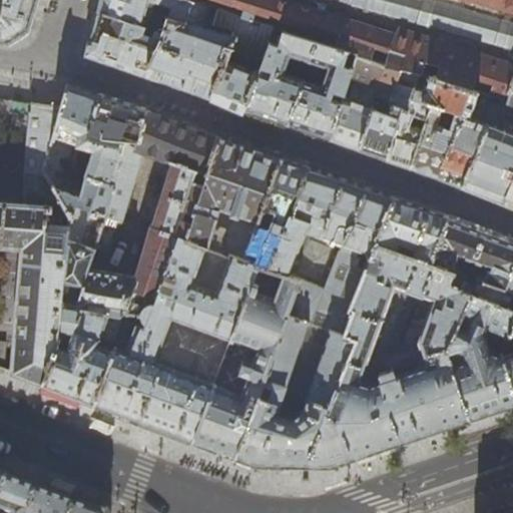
[(0,41),(7,42),(28,28),(36,0),(0,0),(0,2),(0,41)]
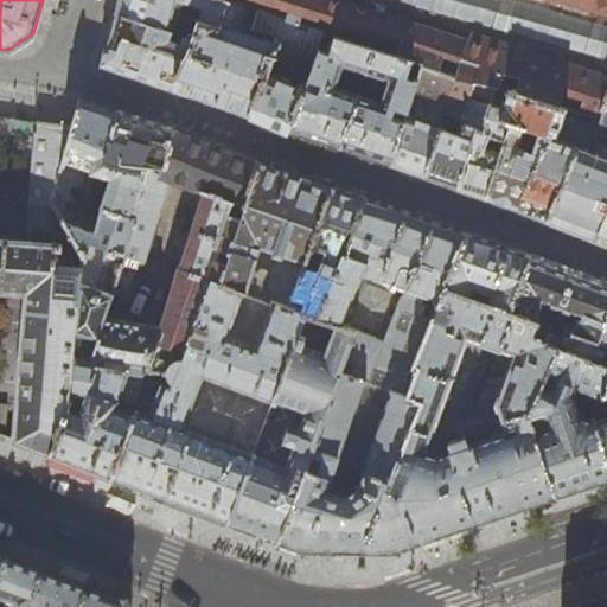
[(119,0),(117,5),(115,13),(172,32),(173,26),(167,24),(171,14),(180,18),(192,5),(203,8),(198,21),(219,27),(228,2),(222,0),(119,0)]
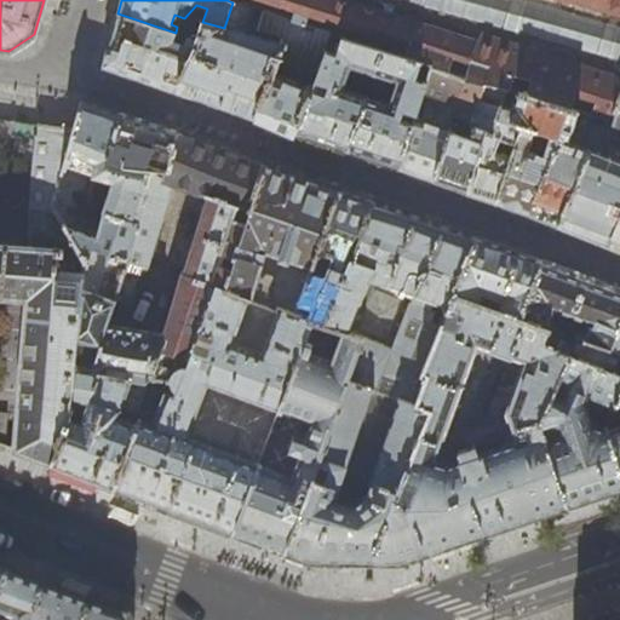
[(619,0),(268,0),(294,7),(291,19),(306,24),(309,13),(314,15),(408,44),(405,55),(431,63),(449,70),(454,58),(470,63),(466,75),(506,89),(509,89),(512,75),(530,81),(526,95),(572,109),(575,96),(595,101),(591,115),(609,120),(612,121),(619,93),(619,0)]
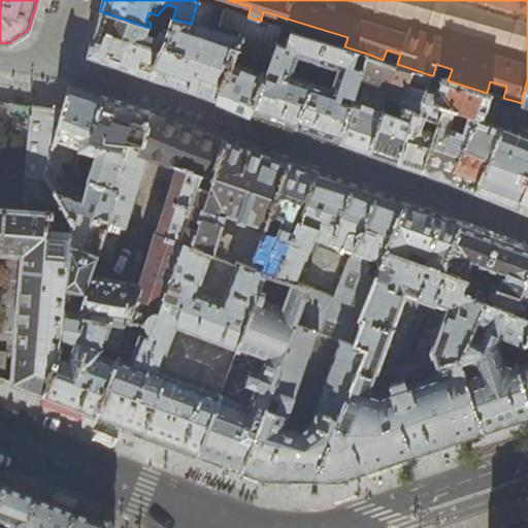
[(196,95),(219,103),(237,52),(269,62),(275,42),(282,28),(261,21),(248,17),(223,10),(217,29),(209,26),(216,7),(198,2),(191,24),(172,19),(171,20),(166,33),(166,35),(160,53),(154,68),(166,73),(163,84),(196,95)]
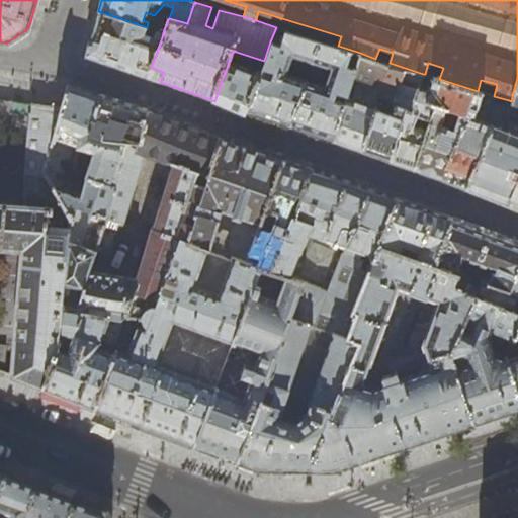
[(92,35),(90,41),(99,45),(103,34),(157,52),(163,34),(163,32),(147,27),(98,11),(97,15),(92,35)]
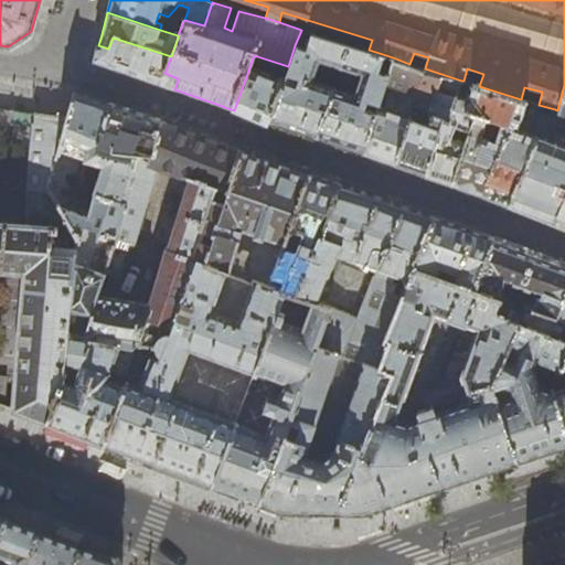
[(298,129),(317,136),(348,43),(311,32),(306,49),(295,45),(288,66),(268,119),(298,129)]
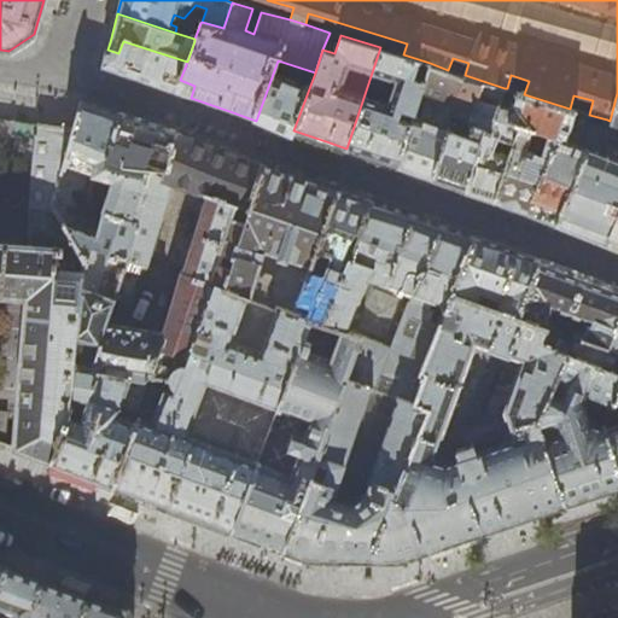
[(134,79),(191,98),(194,86),(180,80),(187,62),(123,41),(118,53),(108,50),(103,65),(104,68),(134,79)]
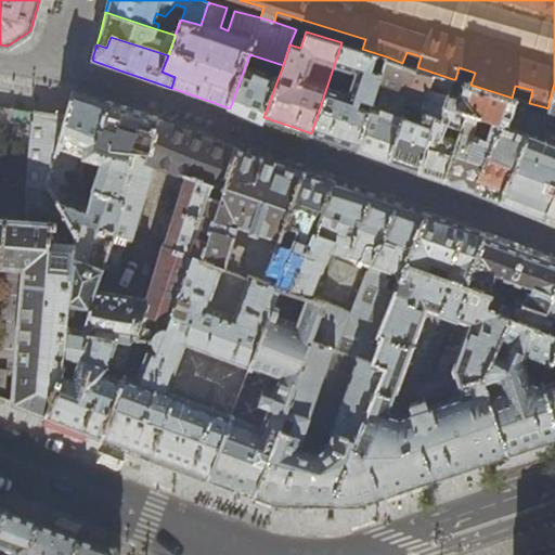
[(336,142),(358,150),(386,56),(362,49),(341,42),(311,133),(336,142)]
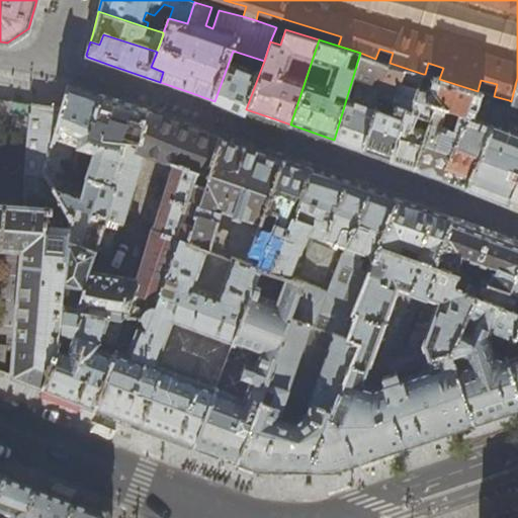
[(245,112),(246,109),(264,61),(233,51),(214,101),(233,107),(245,112)]
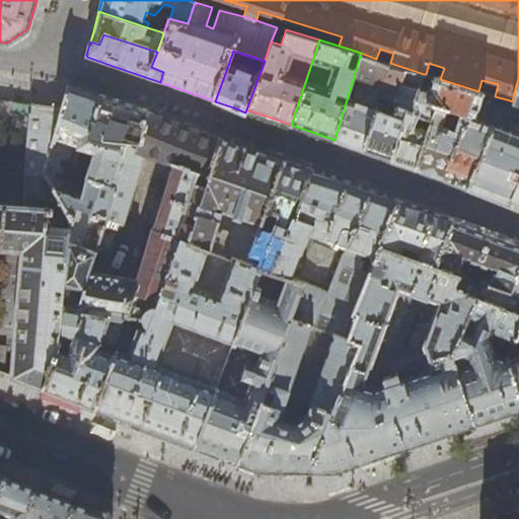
[(335,140),(334,142),(348,148),(361,153),(363,149),(379,98),(393,105),(405,110),(414,114),(416,99),(424,74),(390,63),(376,59),(361,53),(335,140)]
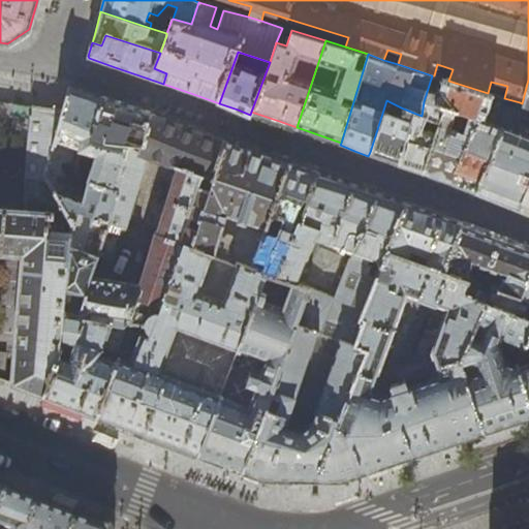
[(461,189),(475,194),(501,129),(509,132),(515,118),(517,114),(520,102),(504,98),(488,93),(448,81),(434,75),(432,75),(424,101),(444,110),(423,175),(439,181),(461,189)]
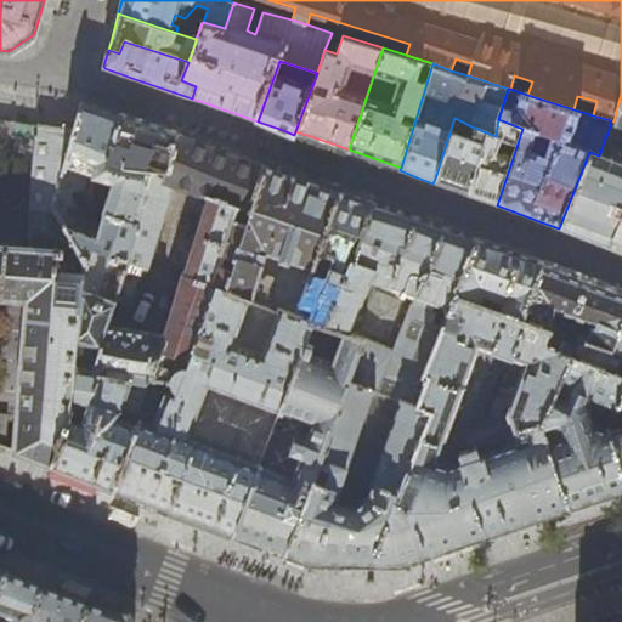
[(122,116),(102,109),(83,102),(78,122),(75,129),(52,207),(83,263),(90,247),(125,259),(148,176),(108,163),(122,116)]
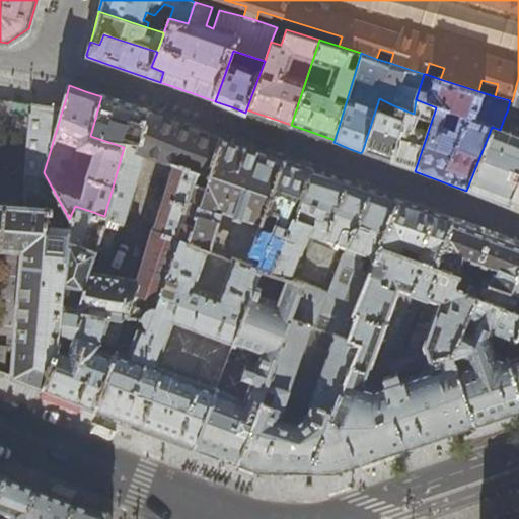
[(123,103),(101,96),(90,136),(124,147),(135,151),(147,112),(123,103)]
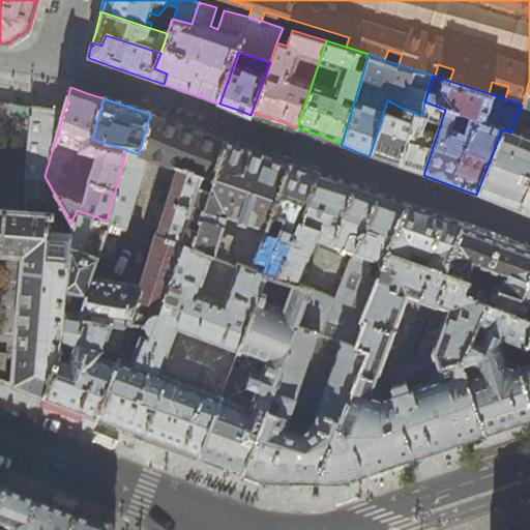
[(387,158),(400,163),(414,113),(402,108),(387,100),(371,152),(387,158)]
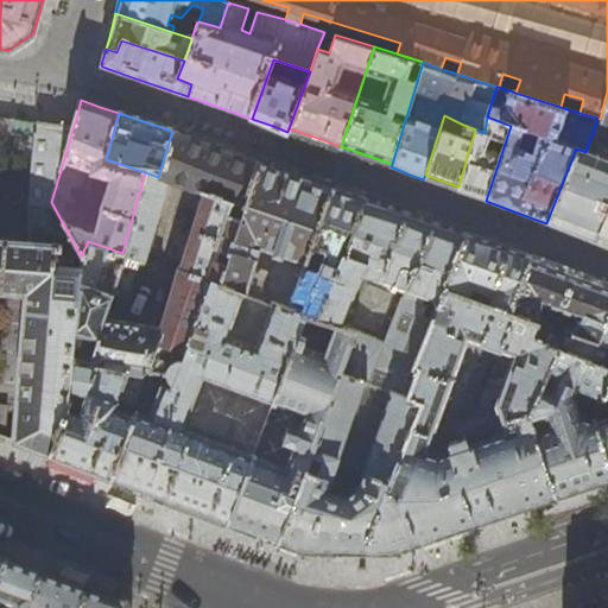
[(472,195),(486,201),(511,126),(487,116),(485,133),(475,130),(458,187),(458,190),(472,195)]
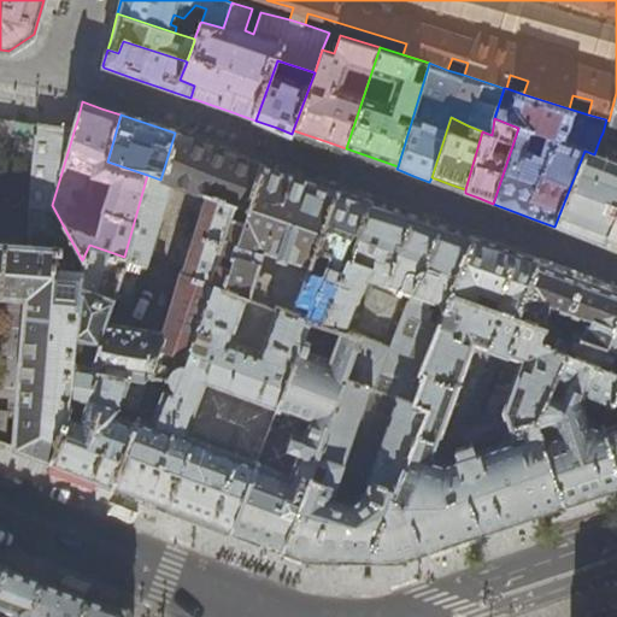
[(0,295),(23,297),(13,447),(21,450),(41,458),(51,462),(68,413),(72,363),(82,260),(52,205),(75,128),(23,121),(11,119),(11,122),(12,123),(11,135),(37,137),(29,231),(30,231),(29,244),(0,241),(0,295)]
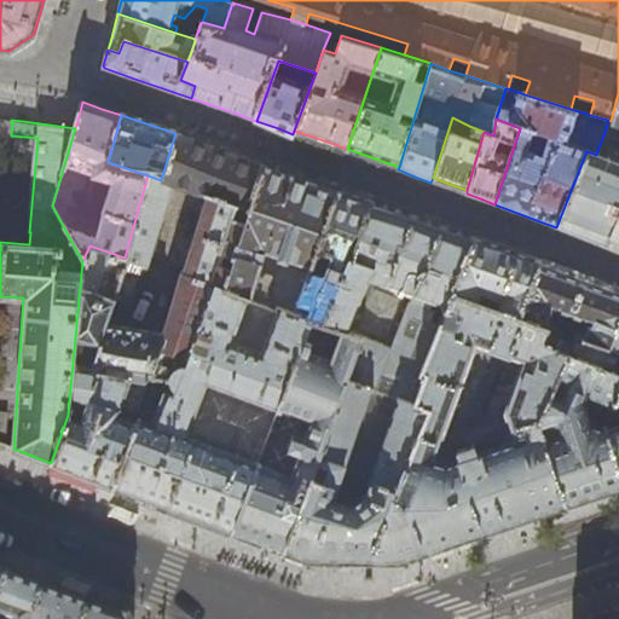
[(584,238),(618,250),(618,123),(611,121),(608,120),(605,133),(609,129),(613,128),(618,128),(618,142),(602,138),(596,155),(586,151),(556,227),(584,238)]
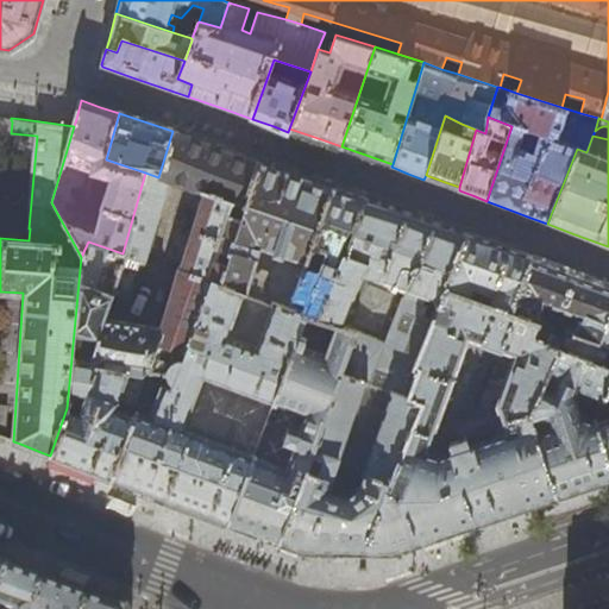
[(211,280),(220,283),(259,163),(213,145),(173,131),(158,177),(145,173),(123,253),(88,242),(81,257),(71,358),(139,371),(142,370),(150,371),(151,369),(165,372),(169,366),(174,360),(182,358),(211,280)]
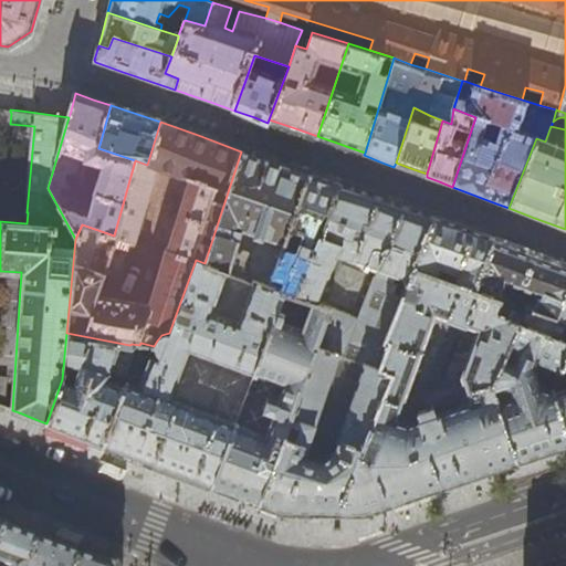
[(284,291),(271,286),(310,176),(275,163),(241,152),(205,263),(196,260),(169,333),(161,335),(157,341),(154,346),(140,343),(139,345),(124,389),(121,396),(104,444),(157,464),(179,473),(196,479),(203,482),(212,485),(284,291)]
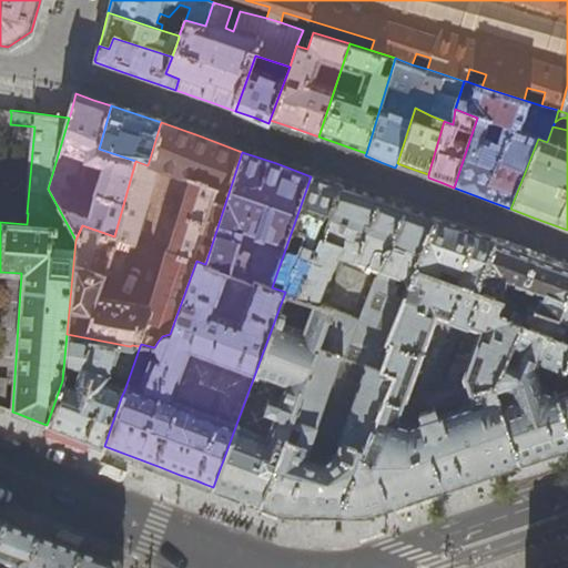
[(373,198),(311,176),(272,287),(285,292),(308,300),(318,303),(332,307),(318,347),(381,368),(391,340),(387,338),(417,267),(436,220),(373,198)]
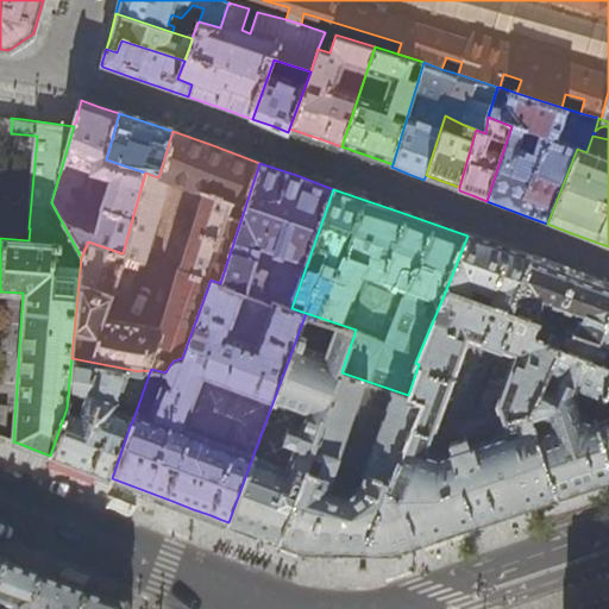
[(496,245),(468,236),(447,287),(479,299),(483,289),(494,294),(491,303),(512,311),(531,257),(496,245)]
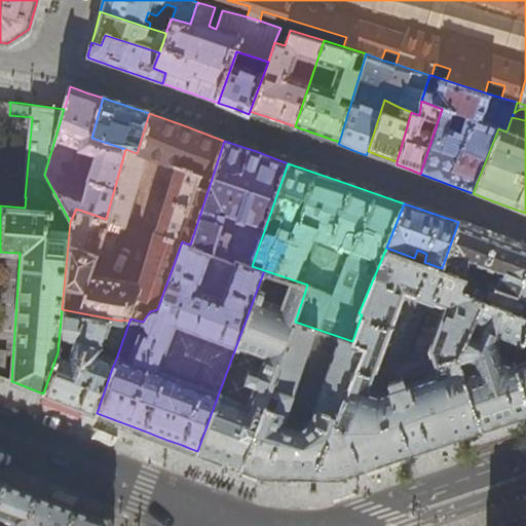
[(525,247),(494,235),(458,222),(442,268),(464,276),(470,259),(501,271),(496,284),(518,293),(525,271),(525,247)]
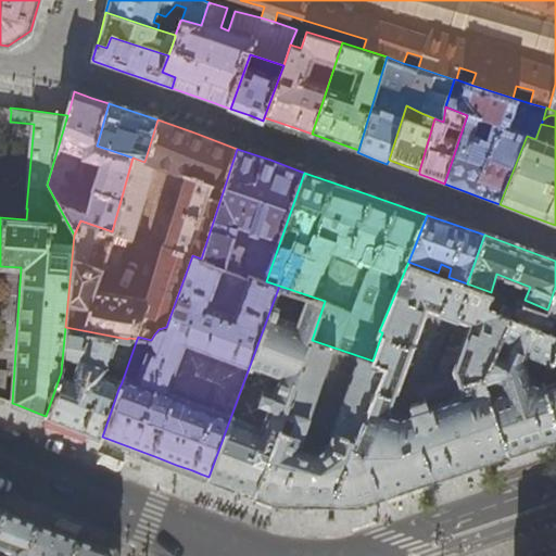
[(386,365),(331,502),(358,503),(444,475),(508,453),(483,377),(512,318),(501,313),(506,299),(491,292),(467,283),(449,277),(438,273),(408,262),(379,331),(382,332),(373,361),(386,365)]
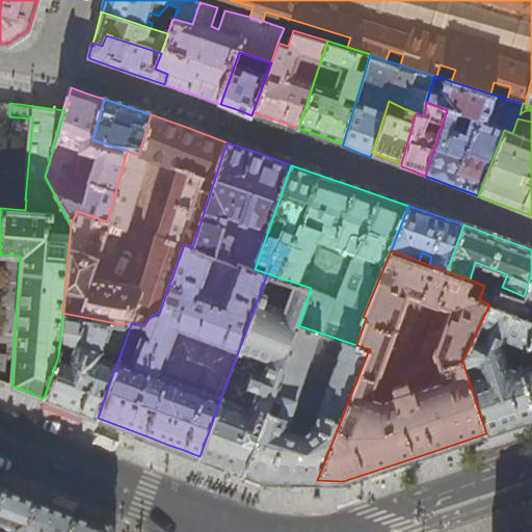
[(225,466),(243,473),(298,325),(311,288),(298,284),(289,310),(280,307),(289,281),(267,273),(200,456),(225,466)]
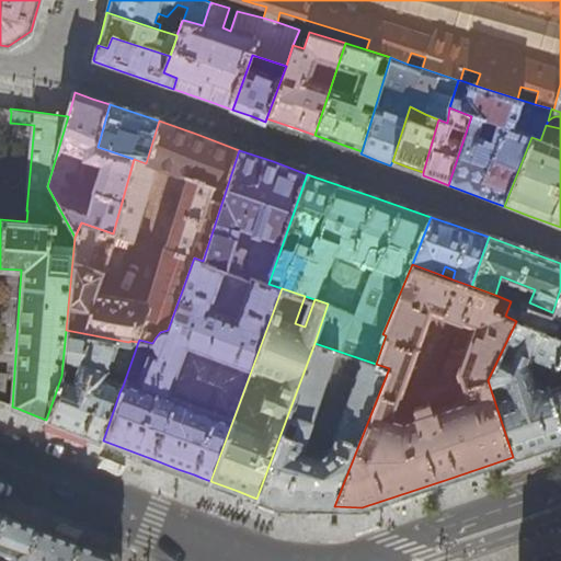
[(560,289),(552,312),(529,302),(513,296),(511,301),(505,316),(516,321),(560,338),(560,289)]
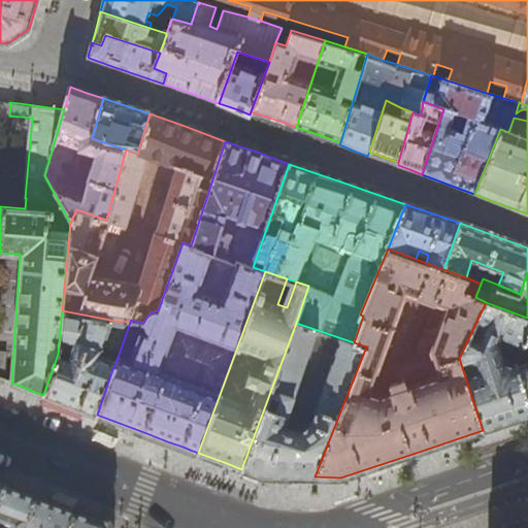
[(459,358),(483,430),(526,416),(527,414),(527,400),(517,363),(527,336),(527,318),(486,302),(459,358)]
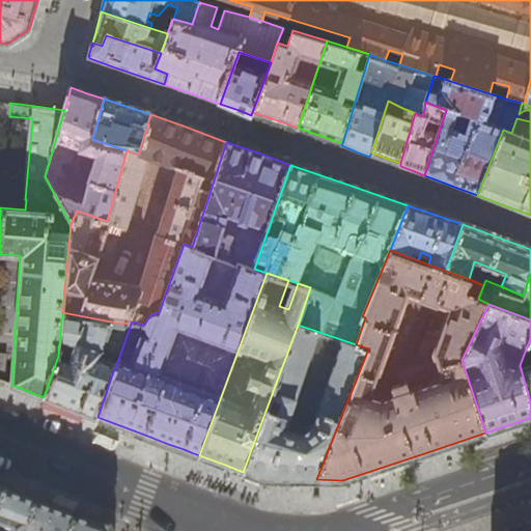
[(72,408),(98,417),(113,371),(98,366),(101,359),(116,365),(131,324),(123,323),(121,324),(62,312),(58,356),(44,397),(72,408)]
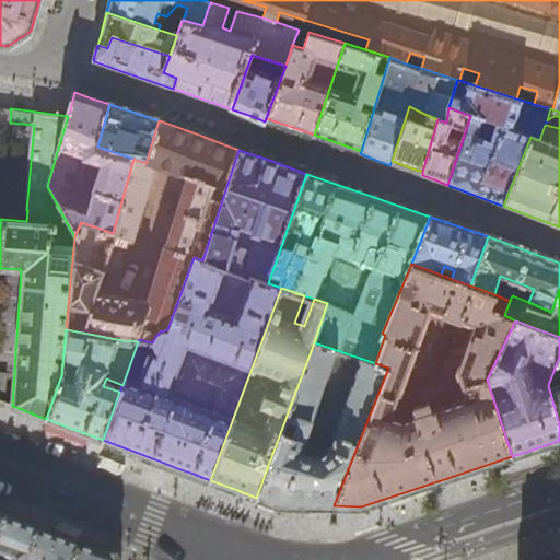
[(314,342),(256,498),(278,505),(324,505),(334,505),(388,368),(375,363),(314,342)]
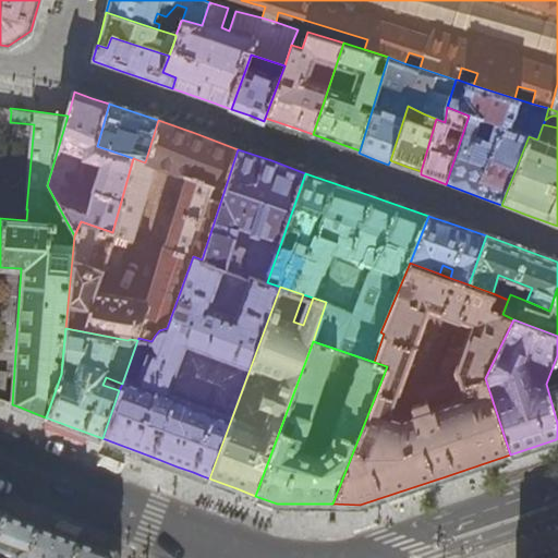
[(557,355),(546,384),(557,423),(557,355)]
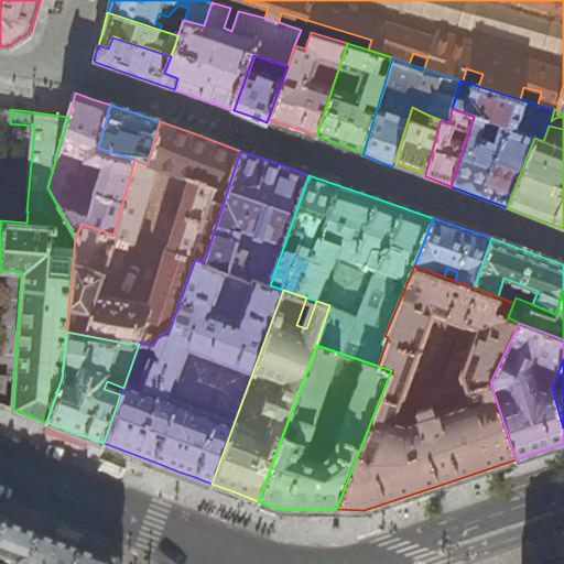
[(12,518),(10,525),(40,538),(43,529),(12,518)]
